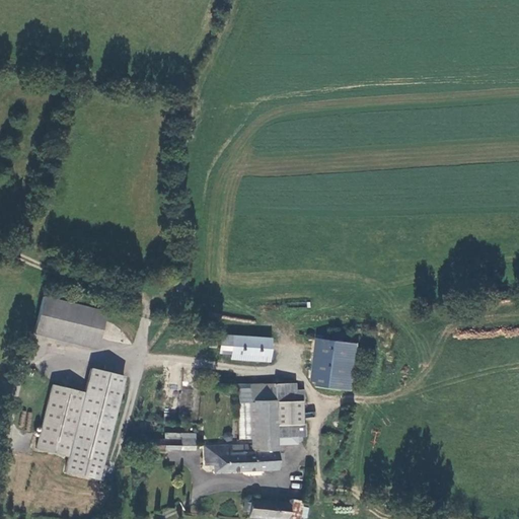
[(108,312),(46,297),(36,334),(99,349),(108,312)]
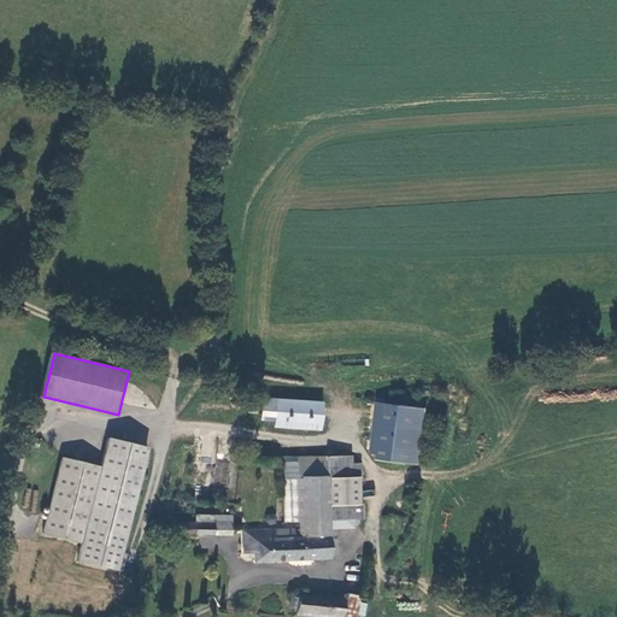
[(271,416),(270,424),(316,427),(318,401),(257,398),(256,413),(271,416)]
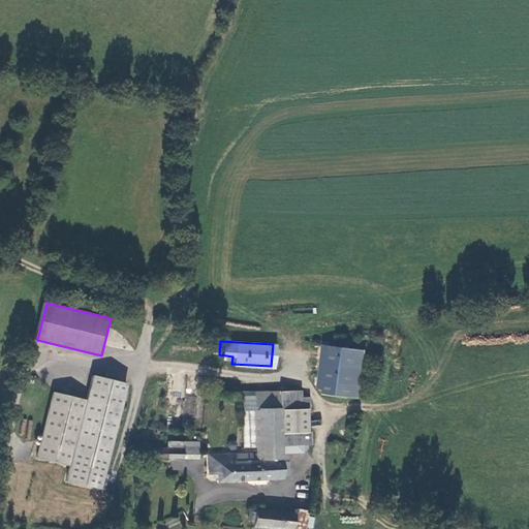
[(321,344),(315,387),(358,393),(364,349),(321,344)]
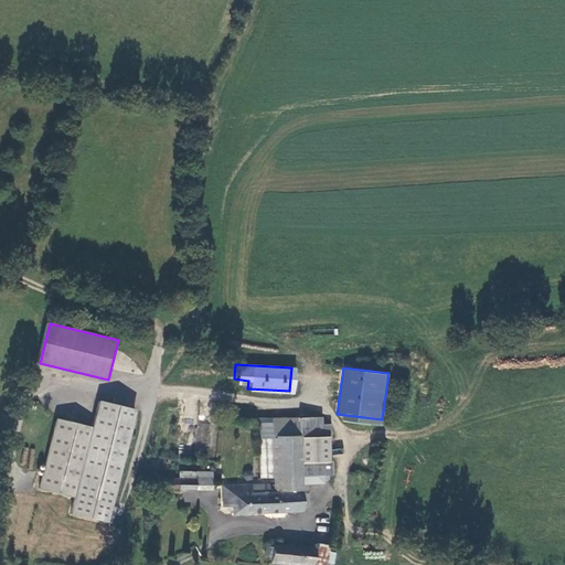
[(138,409),(103,402),(96,428),(61,419),(43,490),(78,499),(75,514),(114,523),(118,508),(115,507),(138,409)]
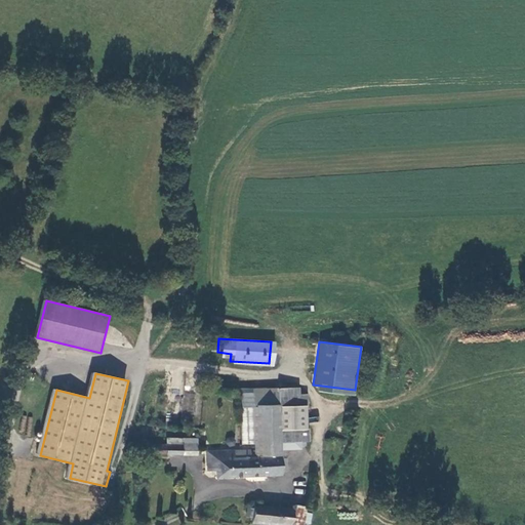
[(251,450),(251,453),(254,453),(254,457),(277,457),(276,441),(307,441),(307,429),(297,429),(297,405),(306,405),(305,395),(297,395),(296,388),(250,389),(250,393),(238,394),(240,443),(252,443),(252,450),(251,450)]
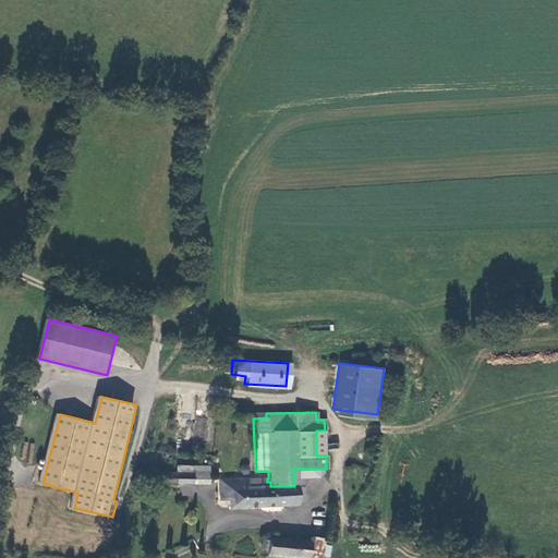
[(194,416),(193,438),(206,439),(207,417),(194,416)]
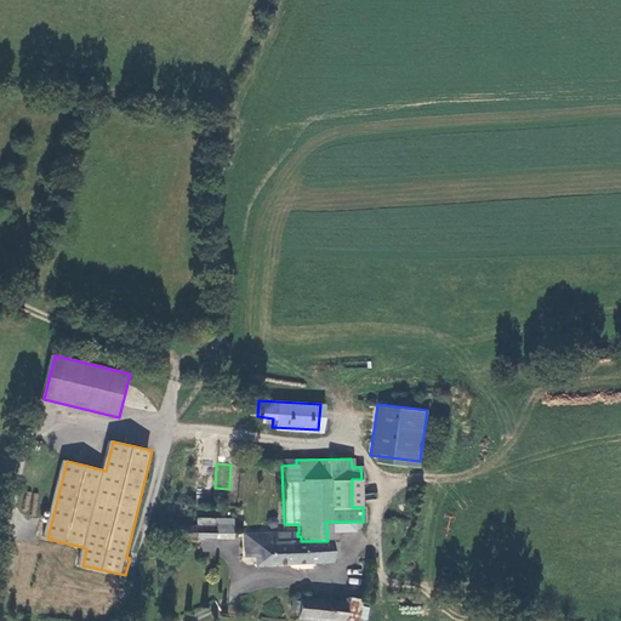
[(217,519),(217,529),(217,537),(235,539),(237,519),(217,519)]
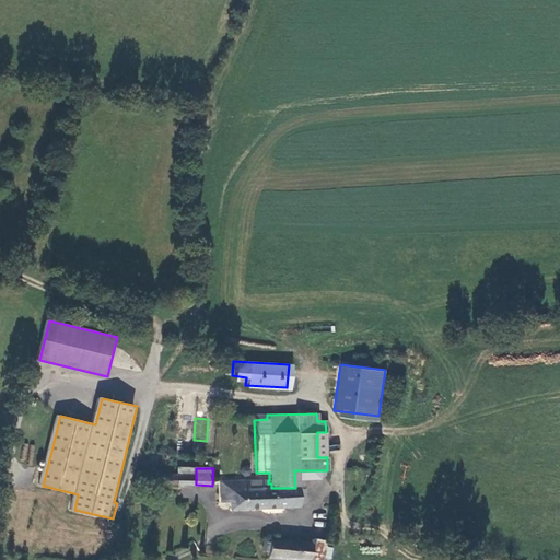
[(179,485),(179,477),(179,475),(163,475),(163,485),(179,485)]
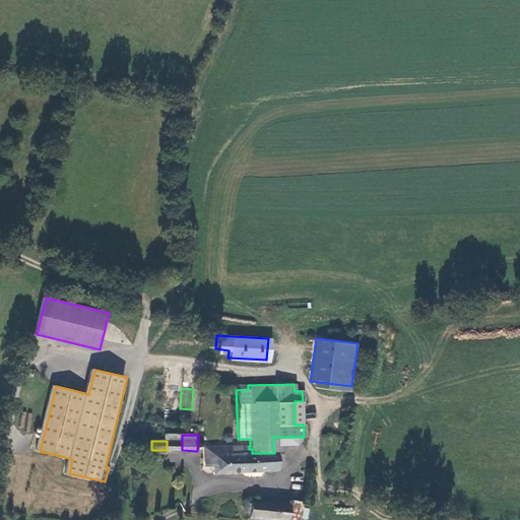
[(246,446),(203,447),(203,466),(212,465),(212,473),(275,471),(274,453),(252,453),(252,449),(249,449),(246,449),(246,446)]
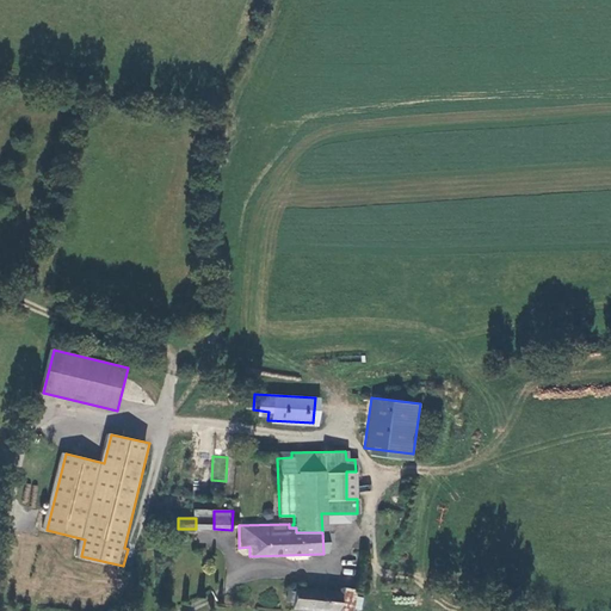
[(295,590),(287,588),(287,599),(292,600),(292,608),(315,610),(352,610),(356,591),(339,588),(338,593),(295,587),(295,590)]
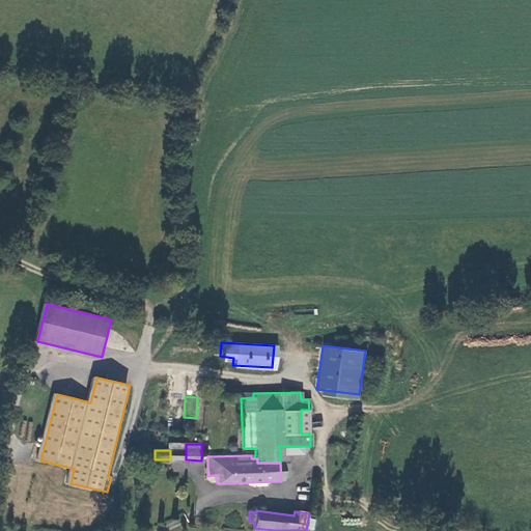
All buildings are outlined.
